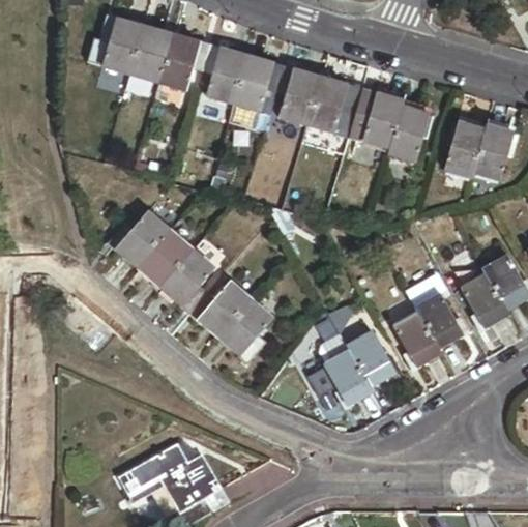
[(100,65),(128,74),(142,27),(111,18),(104,39),(108,41),(108,42),(100,65)]
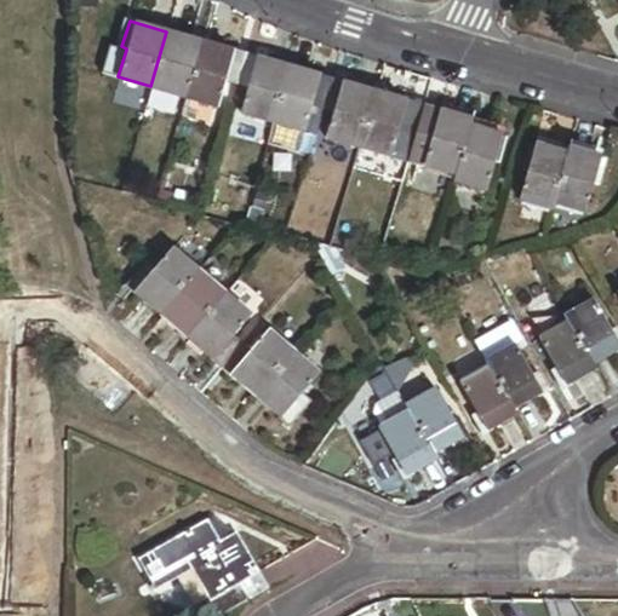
[(166,32),(150,86),(186,96),(201,41),(166,32)]
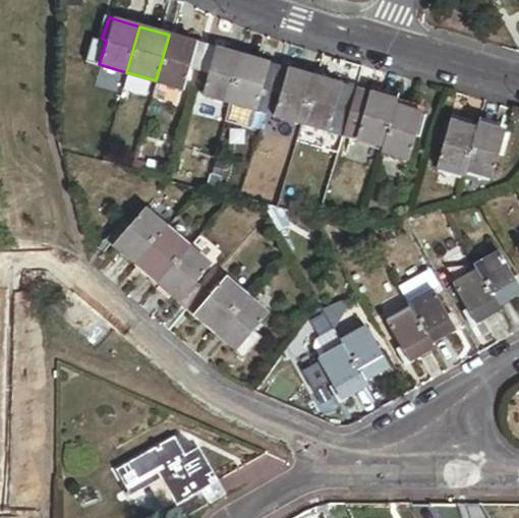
[(169,35),(156,80),(183,89),(189,65),(193,66),(199,43),(169,35)]
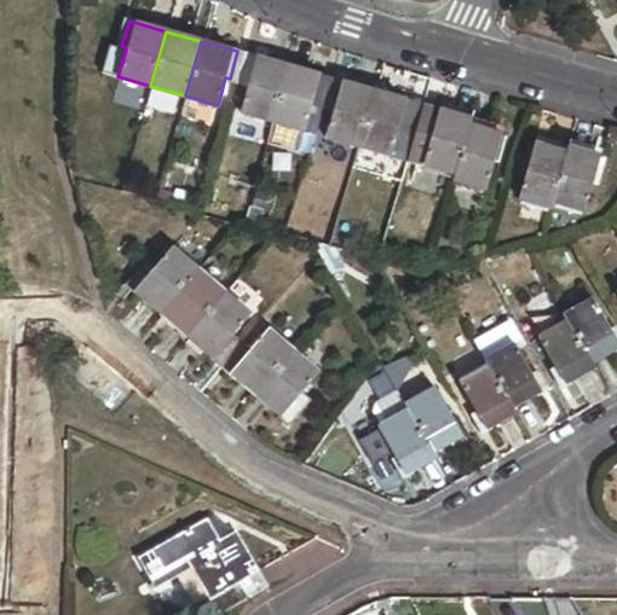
[(117,76),(126,50),(109,45),(102,71),(117,76)]
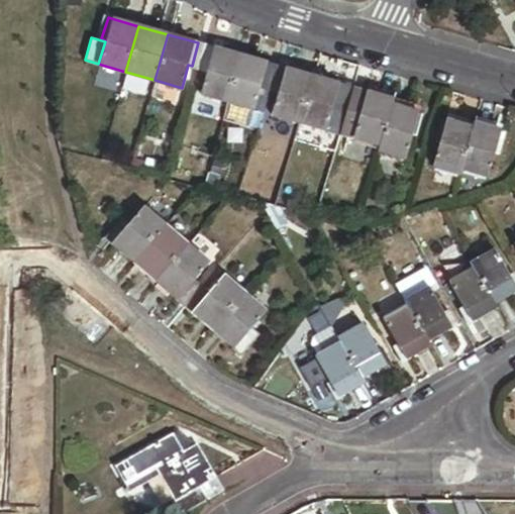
[(226,100),(240,55),(210,45),(203,69),(207,70),(200,92),(226,100)]
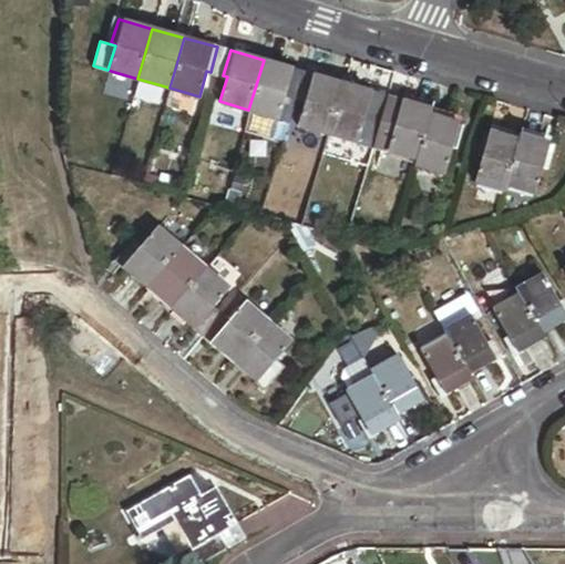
[(296,96),(304,72),(264,60),(248,110),(279,119),(286,93),(296,96)]
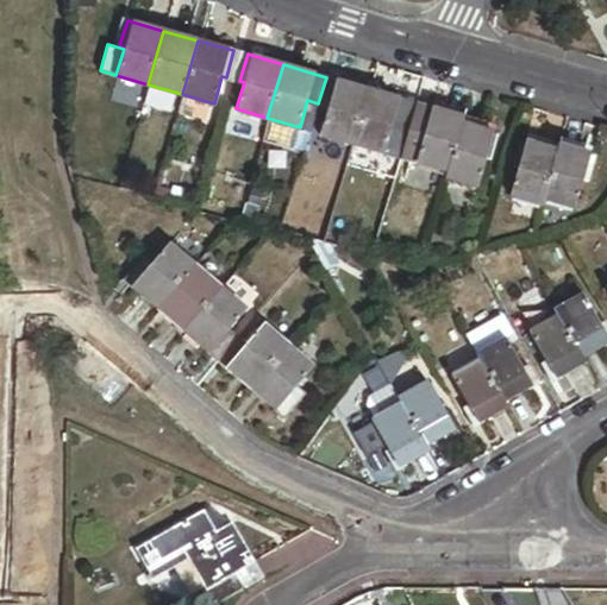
[(367,89),(326,77),(318,104),(329,107),(320,132),(351,142),(367,89)]
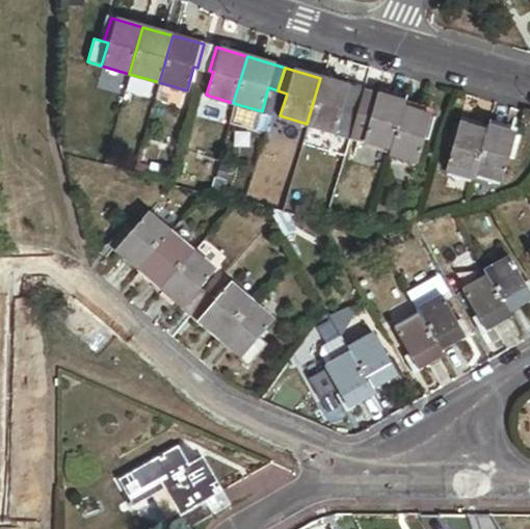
[(364,91),(320,78),(307,124),(350,136),(364,91)]
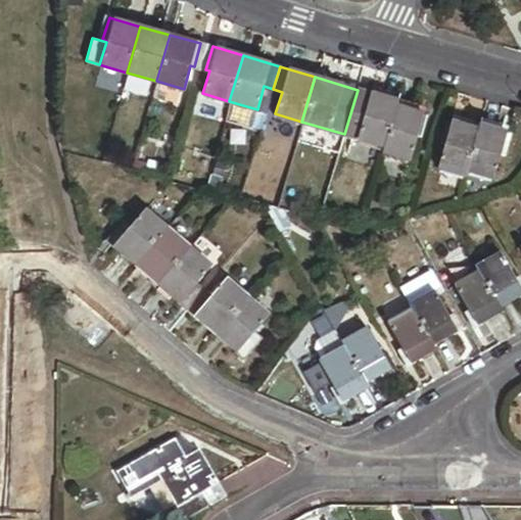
[(360,113),(366,92),(358,90),(344,134),(358,138),(365,114),(360,113)]
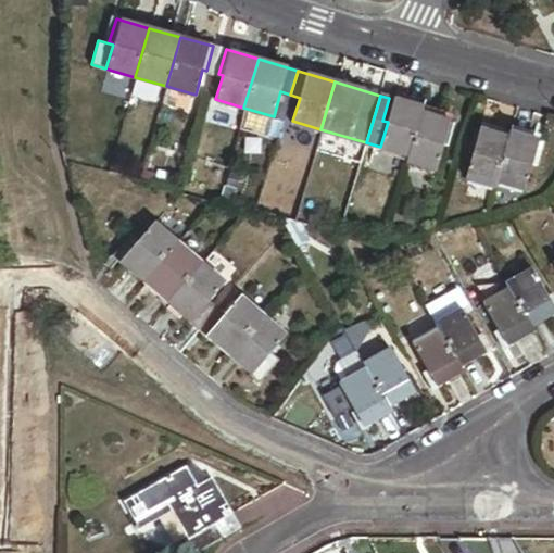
[(419,112),(422,108),(389,98),(382,121),(388,122),(380,147),(407,155),(419,112)]
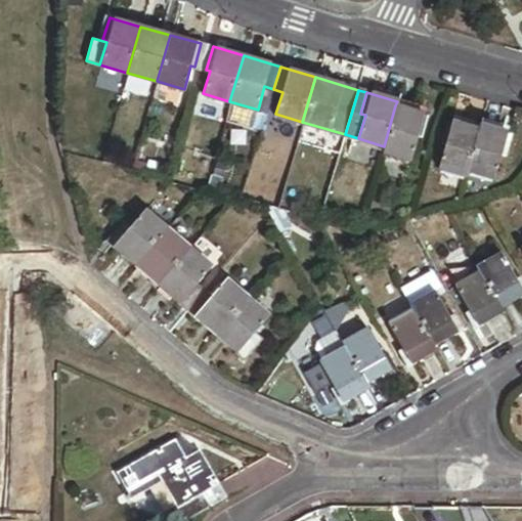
[(384,146),(382,152),(410,160),(417,137),(420,137),(427,115),(395,105),(384,146)]
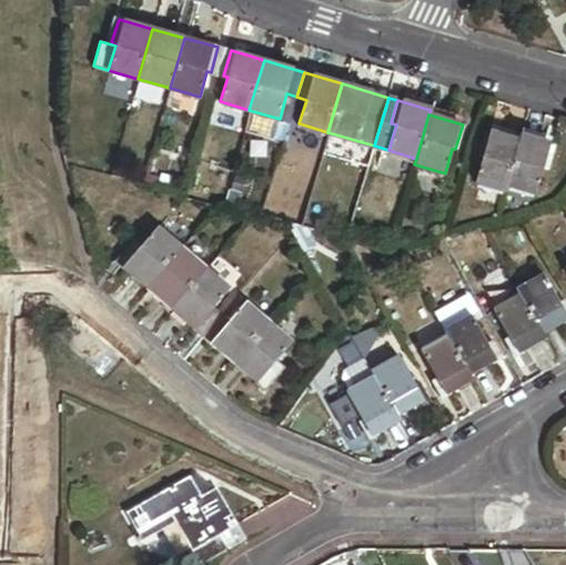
[(475,182),(505,190),(506,184),(518,141),(485,131),(478,155),(483,157),(475,182)]
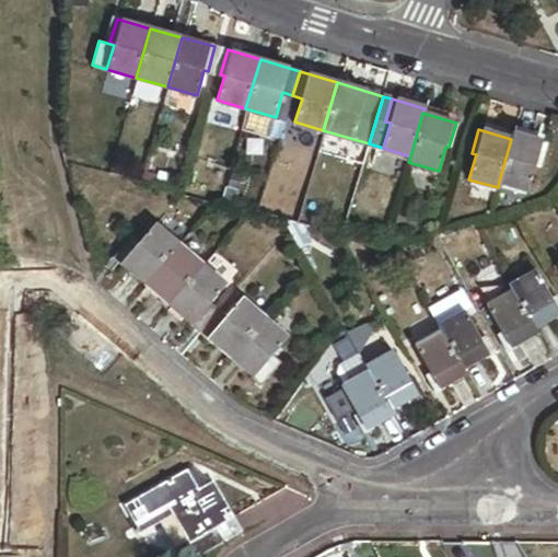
[(546,142),(512,134),(511,139),(499,182),(529,190),(535,166),(538,167),(546,142)]
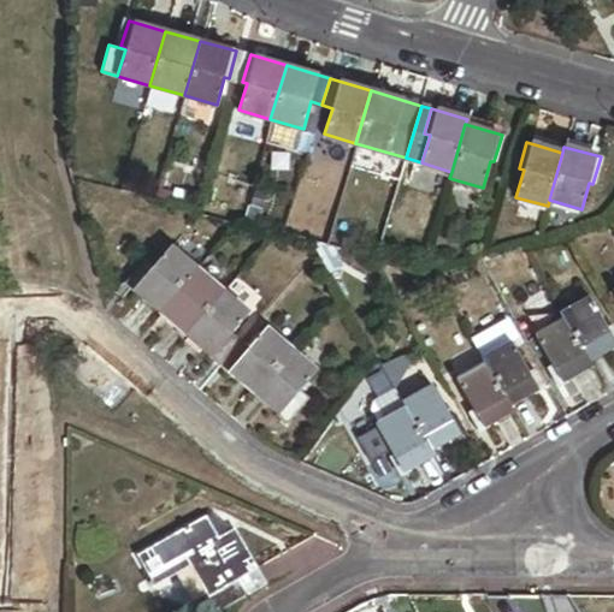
[(159,310),(195,268),(170,247),(151,269),(146,266),(129,285),(159,310)]
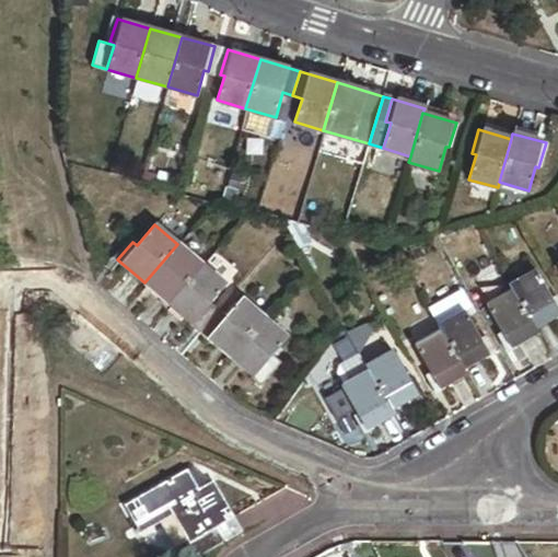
[(202,266),(177,244),(144,282),(170,304),(202,266)]
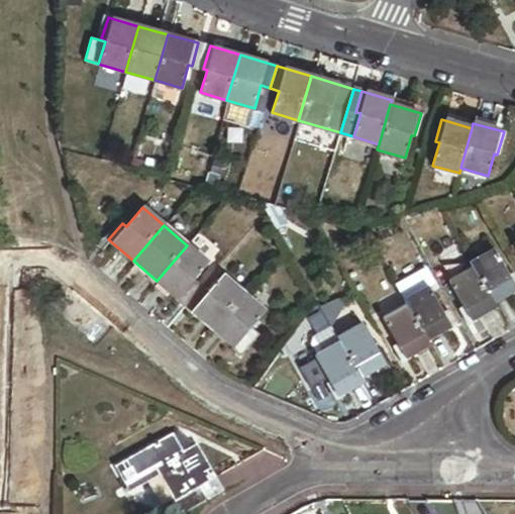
[(208,263),(187,245),(157,281),(180,301),(196,283),(193,281),(208,263)]
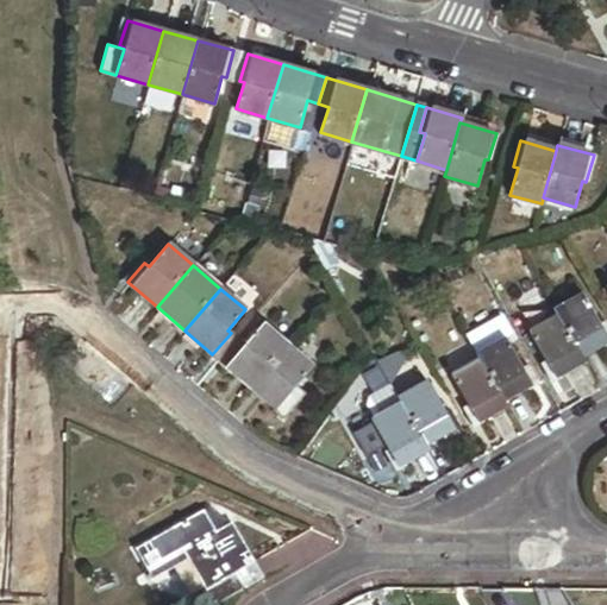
[(606,335),(583,295),(556,310),(558,315),(582,358),(606,344),(606,335)]
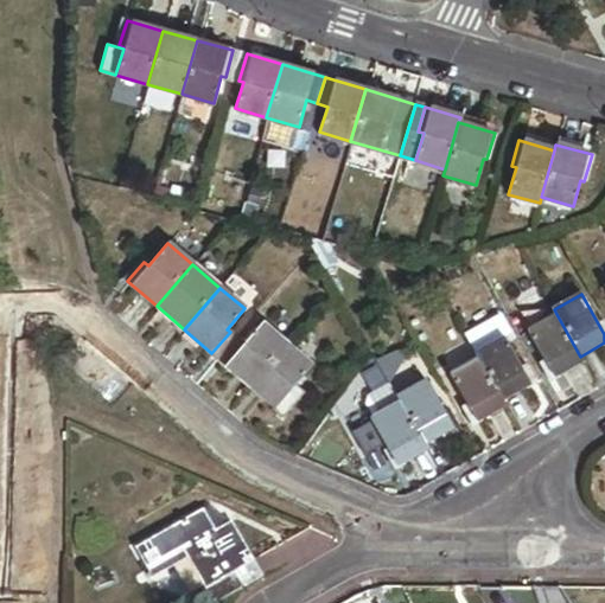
[(554,377),(583,360),(580,357),(556,314),(528,331),(554,377)]
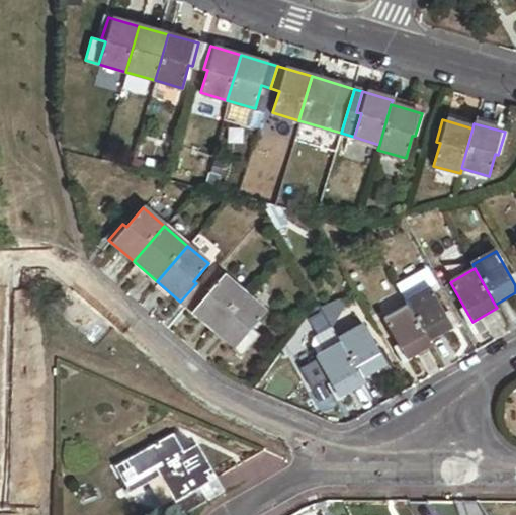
[(215,330),(245,294),(223,275),(207,293),(204,291),(189,309),(215,330)]
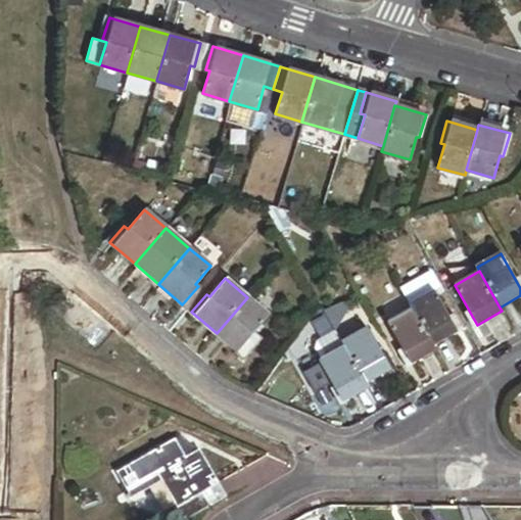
[(433,290),(409,303),(411,308),(431,344),(456,331),(433,290)]
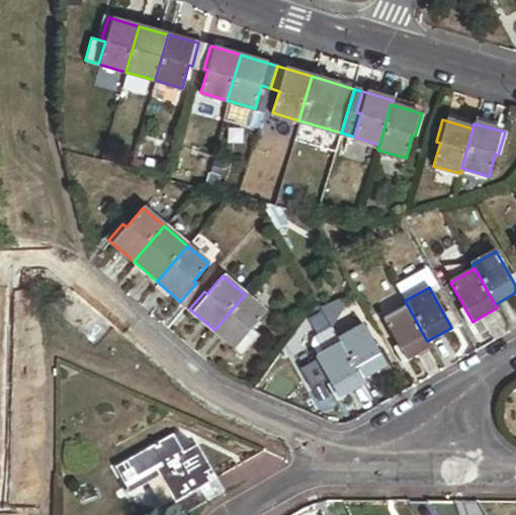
[(265,312),(245,294),(215,330),(238,350),(253,332),(250,329),(265,312)]
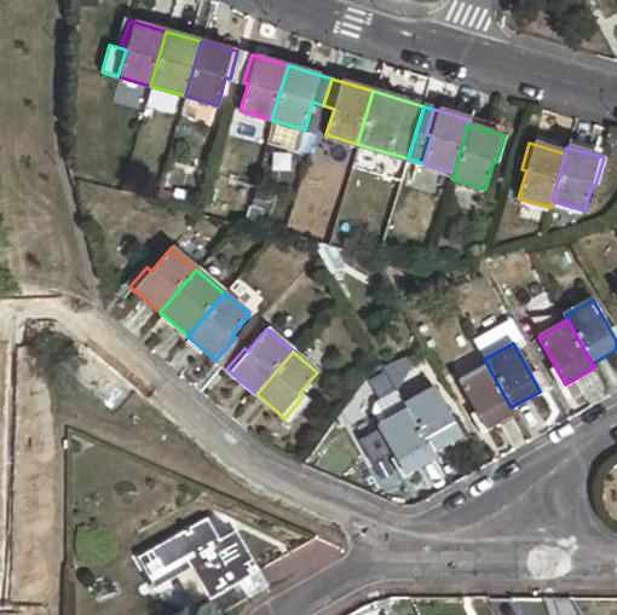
[(485,429),(513,412),(511,407),(486,364),(457,379),(478,417),(485,429)]
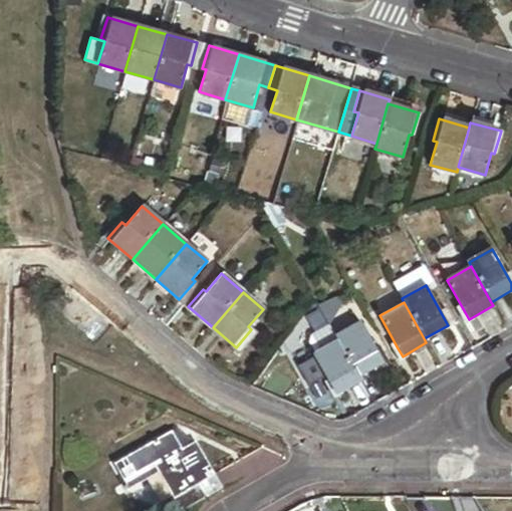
[(336,335),(329,322),(311,333),(308,340),(315,352),(339,339),(336,335)]
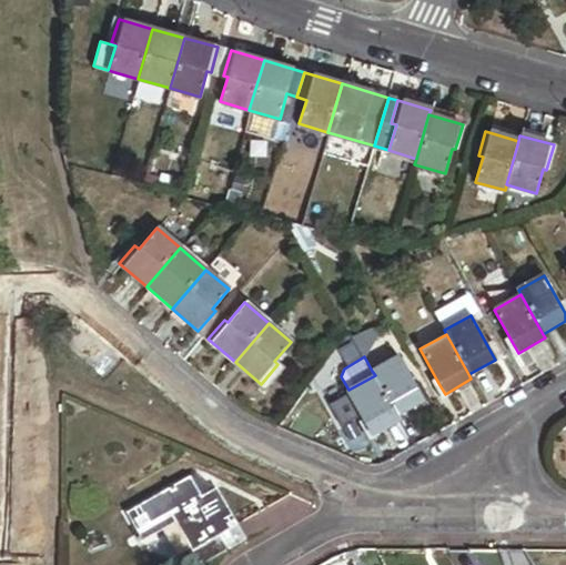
[(398,356),(372,371),(375,375),(397,415),(423,401),(421,396),(425,393),(420,383),(415,385),(398,356)]
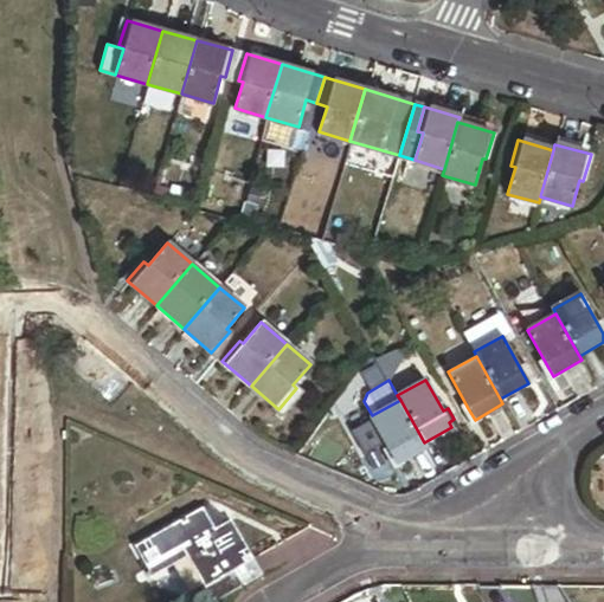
[(398,464),(426,447),(424,442),(400,400),(372,415),(371,416),(389,447),(384,450),(387,455),(392,453),(398,464)]
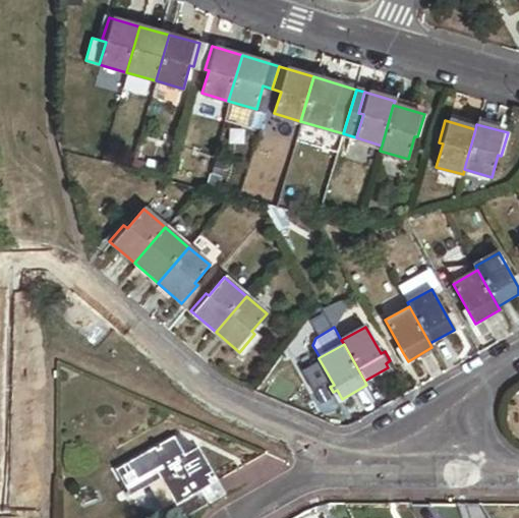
[(408,361),(402,351),(398,353),(404,363),(408,361)]
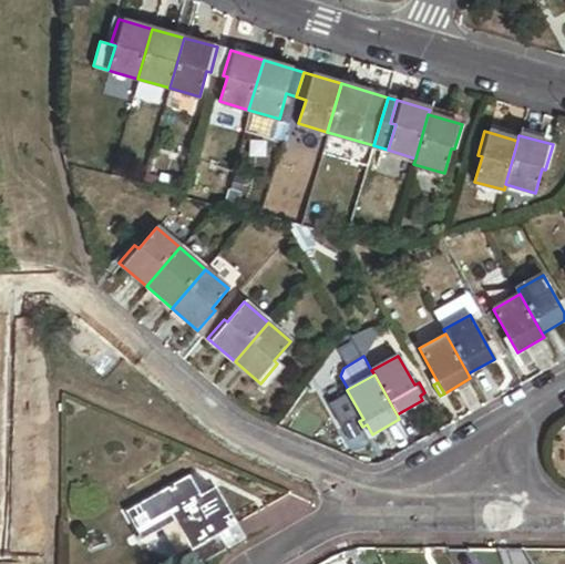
[(199,495),(215,486),(192,472),(187,475),(199,495)]
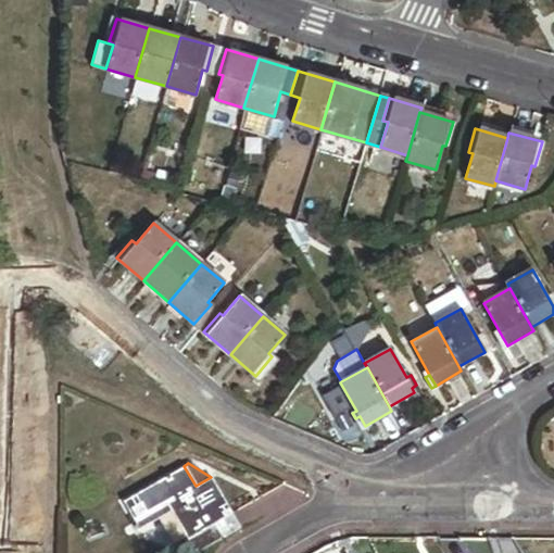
[(231,513),(211,477),(196,486),(184,466),(124,500),(136,522),(170,503),(189,537),(231,513)]
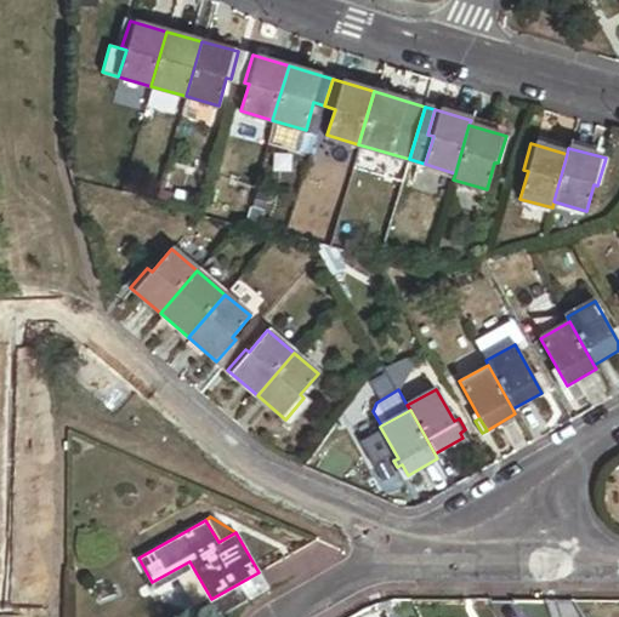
[(209,601),(217,615),(268,586),(261,571),(259,572),(211,599),(209,601)]
